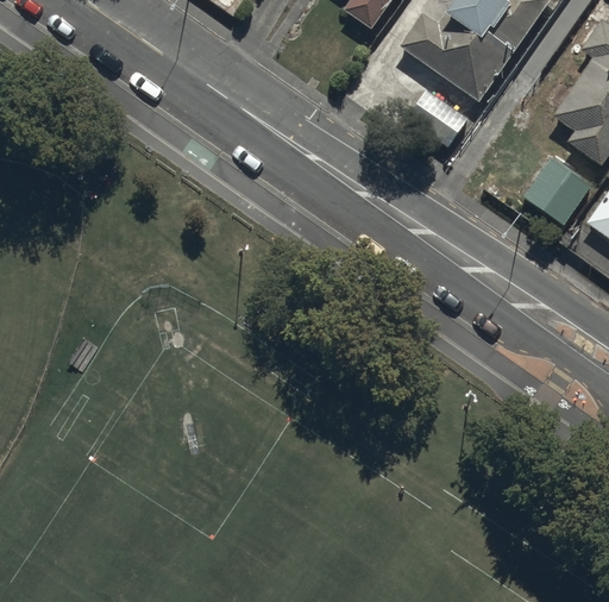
[(351,0),(346,8),(372,26),(390,0),(351,0)]
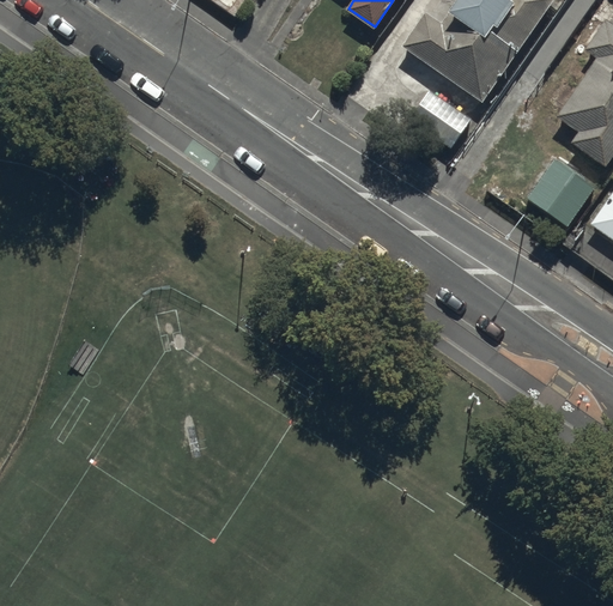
[(402,46),(484,101),(558,0),(459,0),(443,20),(429,10),(402,46)]
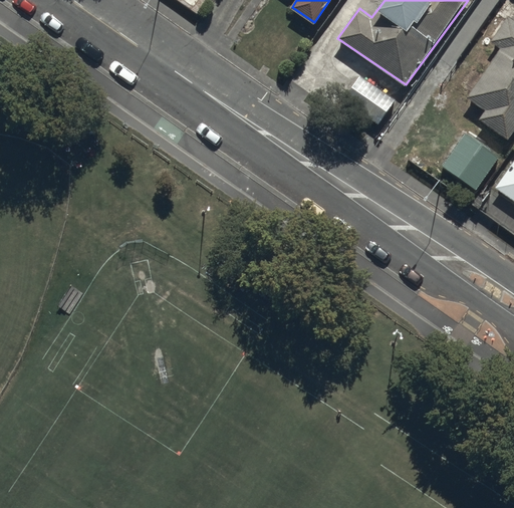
[(478,120),(507,141),(513,131),(513,15),(507,11),(489,37),(500,45),(466,94),(487,108),(478,120)]
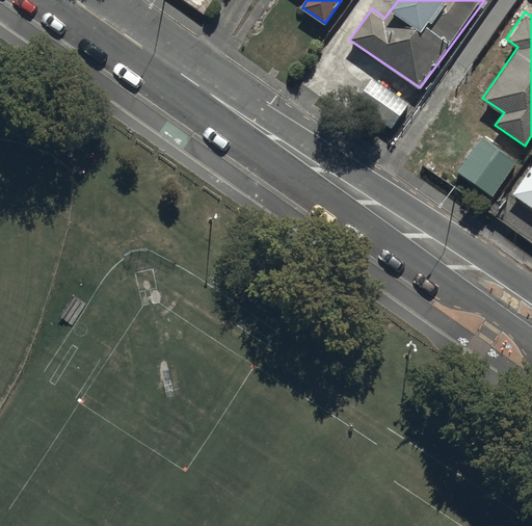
[(391,128),(407,105),(370,77),(353,100),(391,128)]
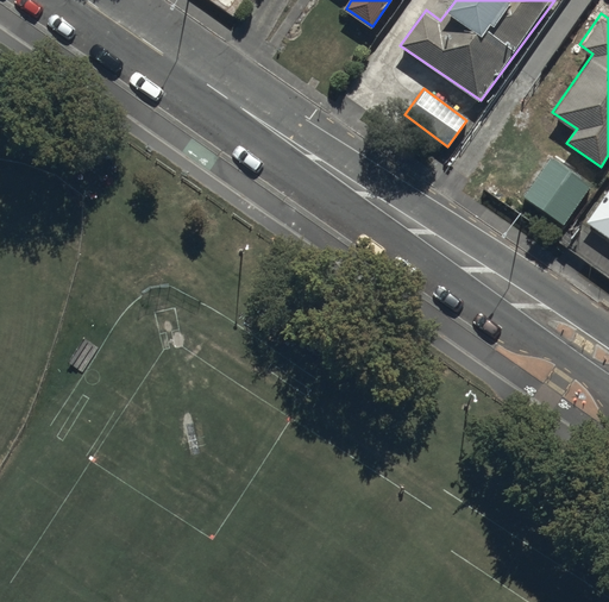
[(608,188),(585,221),(608,237),(608,188)]
